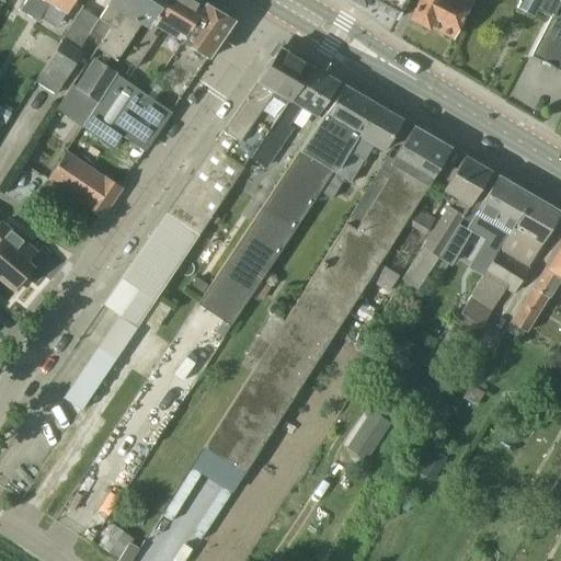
[(38,21),(39,19),(48,24),(58,9),(66,13),(75,0),(84,0),(88,2),(88,0),(26,0),(21,10),(38,21)]
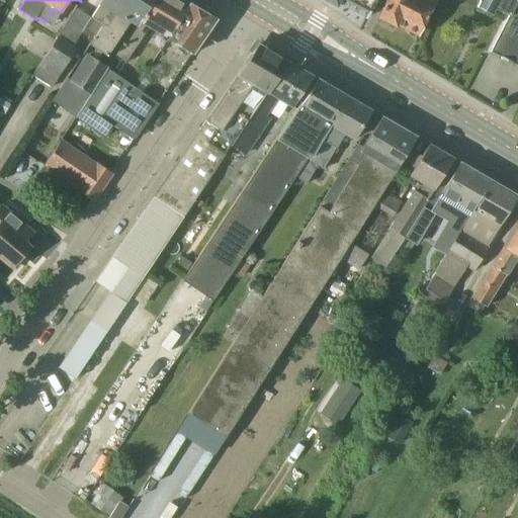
[(125,0),(127,1),(128,0),(103,0),(84,32),(91,37),(90,39),(94,42),(103,25),(107,27),(123,0),(125,0)]
